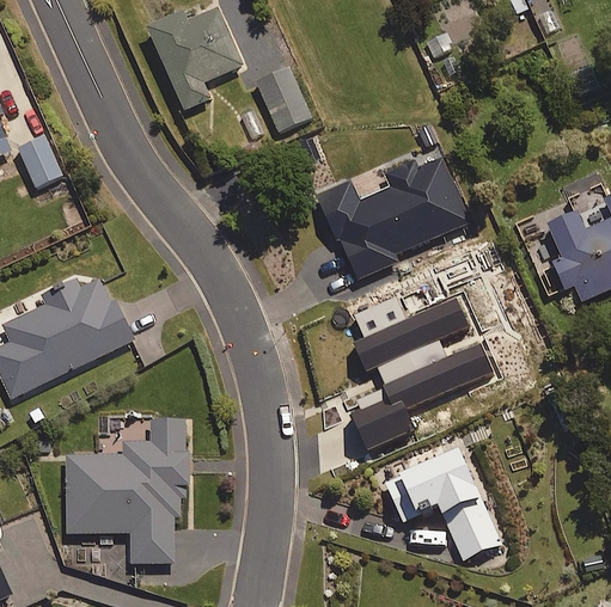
[(188,22),(184,13),(150,28),(184,110),(211,99),(203,81),(243,65),(219,8),(188,22)]
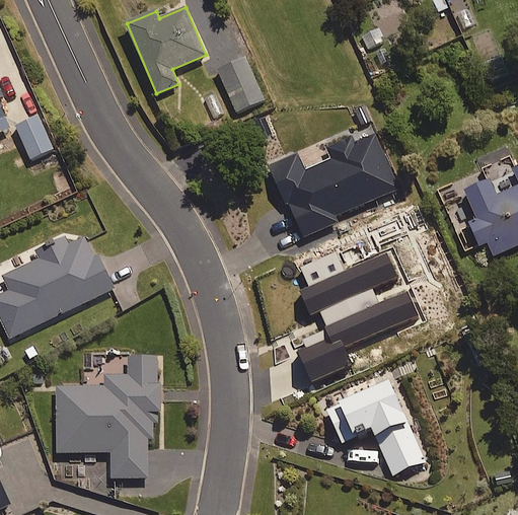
[(361,32),(365,47),(382,42),(378,27),(361,32)]
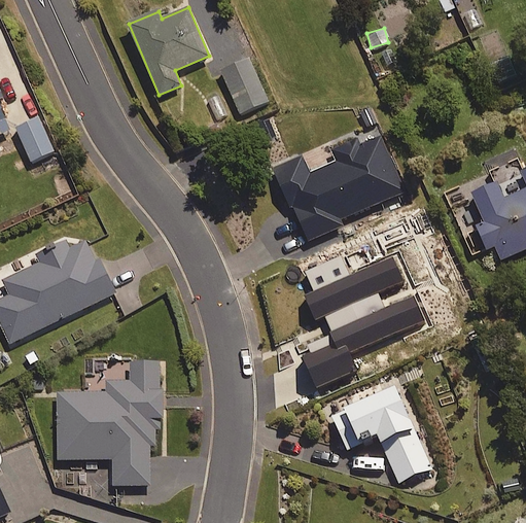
[(221,72),(241,112),(269,99),(249,59),(221,72)]
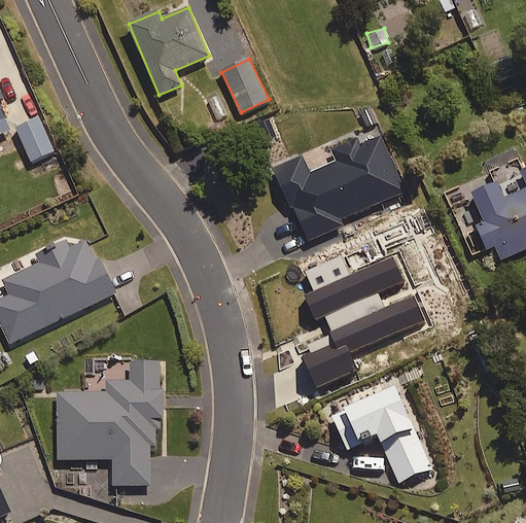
[(0,134),(9,131),(0,109),(0,134)]
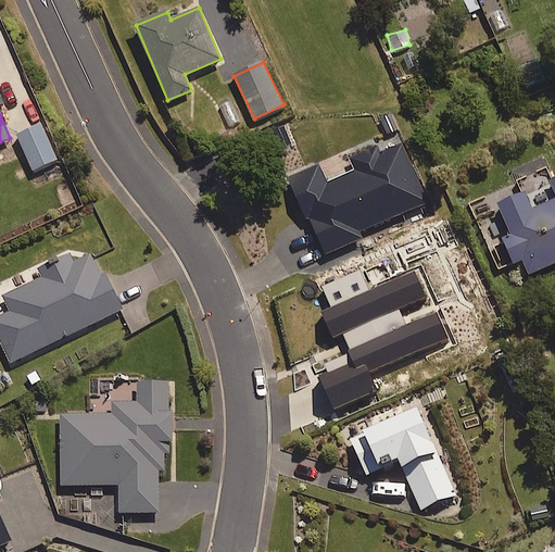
[(16,135),(32,171),(57,160),(41,124),(16,135)]
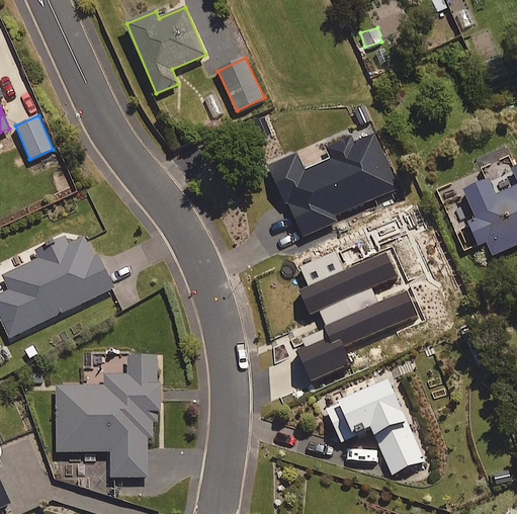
[(355,141),(350,132),(324,144),(331,159),(306,171),(296,154),(269,167),(304,237),(337,221),(335,216),(398,186),(371,133),(355,141)]
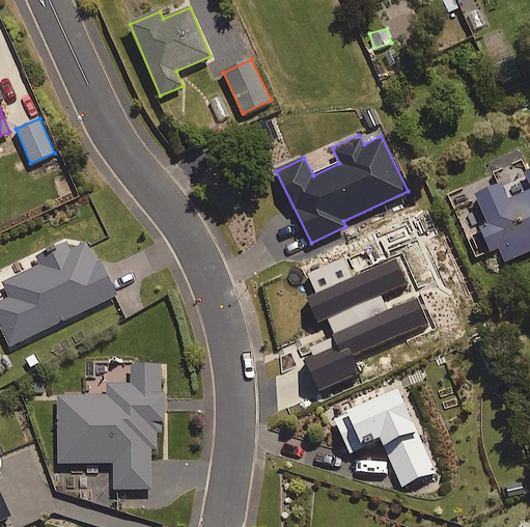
[(502,185),(477,196),(489,223),(472,230),(482,253),(497,247),(504,264),(529,251),(529,172),(526,174),(529,183),(529,191),(509,200),(502,185)]
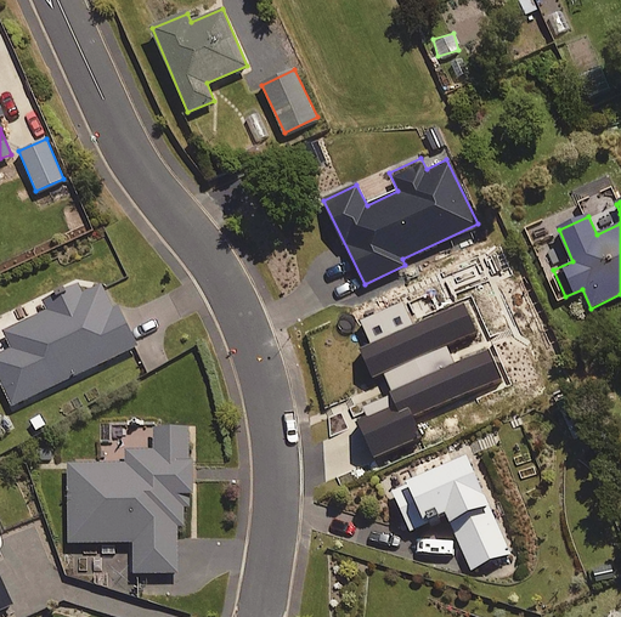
[(78,282),(45,298),(50,307),(1,330),(10,349),(0,354),(0,379),(12,405),(134,347),(103,283),(83,292),(78,282)]
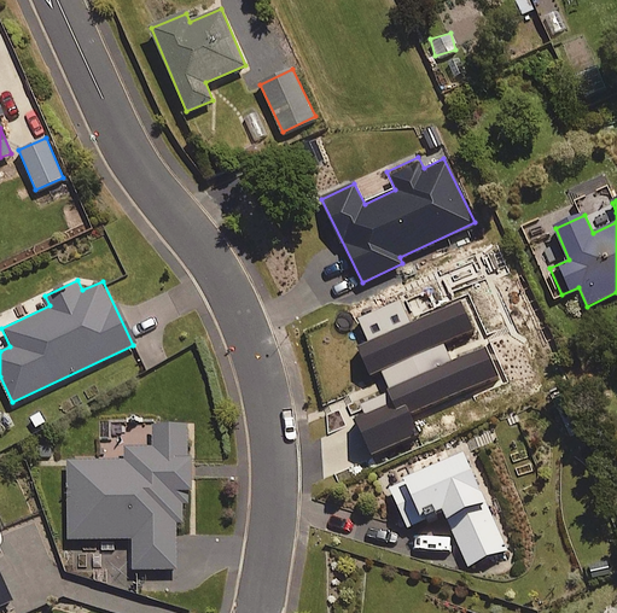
[(193,461),(190,461),(188,424),(152,425),(152,413),(97,413),(98,455),(68,456),(69,538),(133,538),(134,568),(178,568),(176,521),(184,521),(184,505),(190,505),(190,491),(193,491),(193,461)]
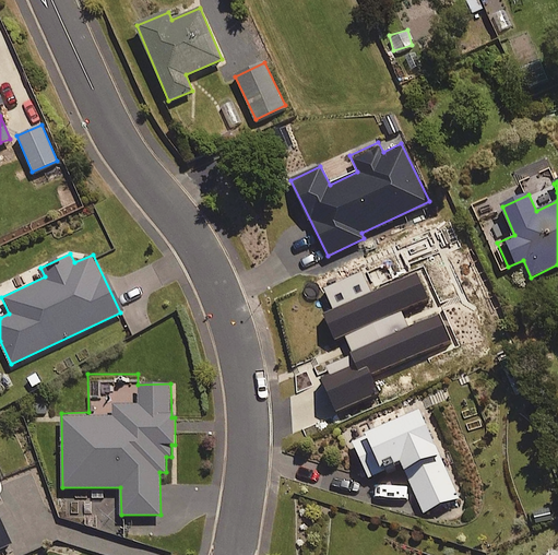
[(406,417),(399,400),(367,414),(375,432),(351,443),(366,479),(384,471),(387,476),(396,472),(394,467),(402,463),(424,511),(458,496),(419,412),(406,417)]
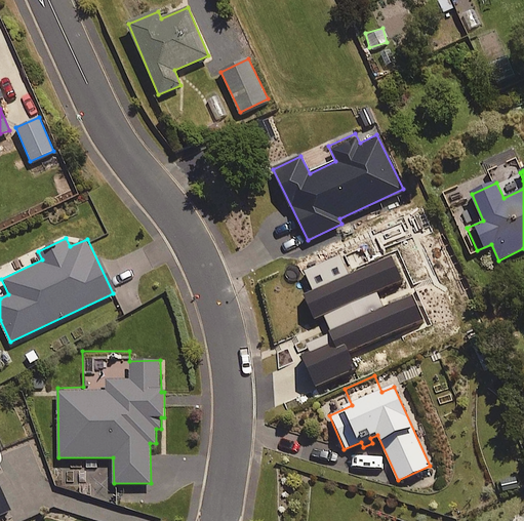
[(0,515),(10,511),(0,488),(0,515)]
